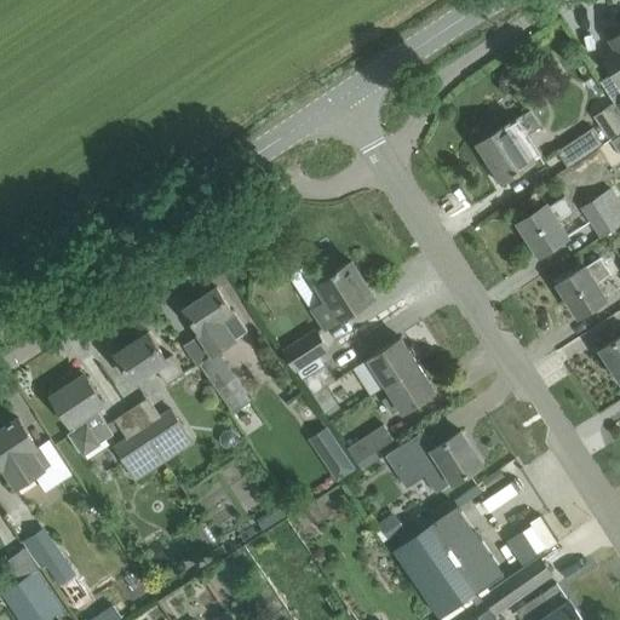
[(601,55),(613,72),(619,81),(619,32),(607,41),(610,49),(601,55)]
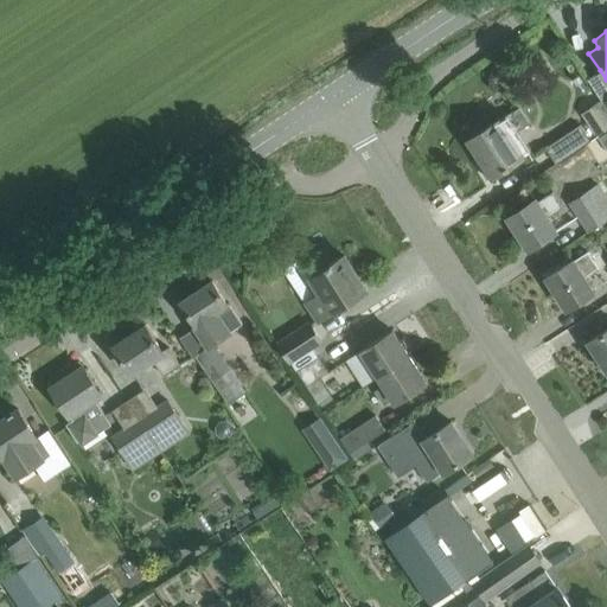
[(510,135),(529,122),(519,107),(468,140),(481,160),(478,163),(489,178),(523,155),(510,135)]
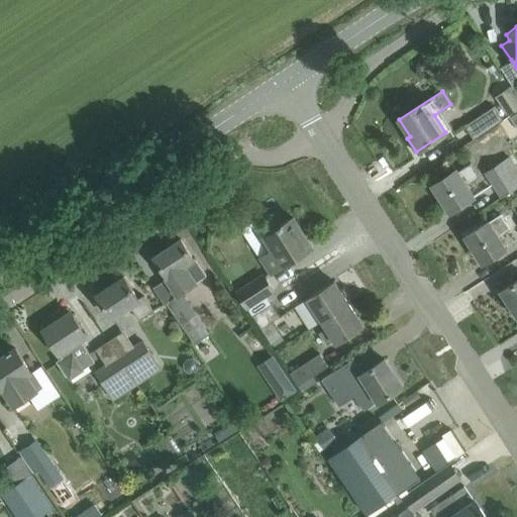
[(466,125),(474,138),(504,118),(496,105),(466,125)]
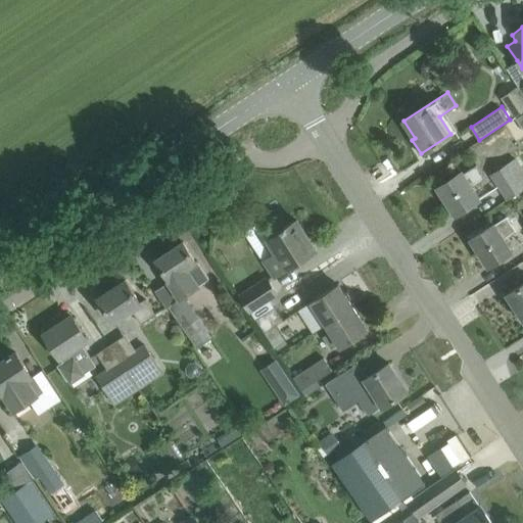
[(492,173),(508,198),(522,188),(522,169),(516,157),(492,173)]
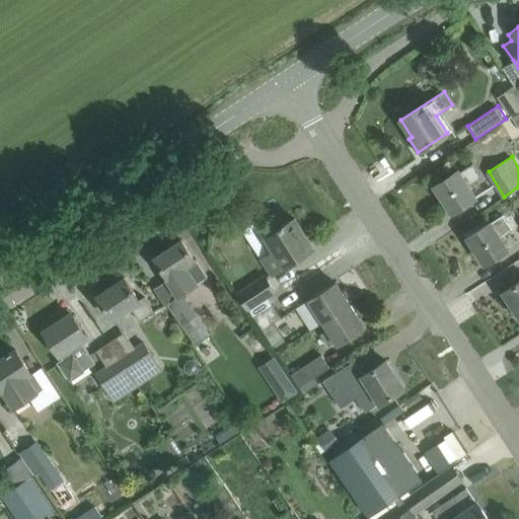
[(434,186),(452,213),(475,197),(468,186),(482,177),(472,163),(458,172),(457,170),(434,186)]
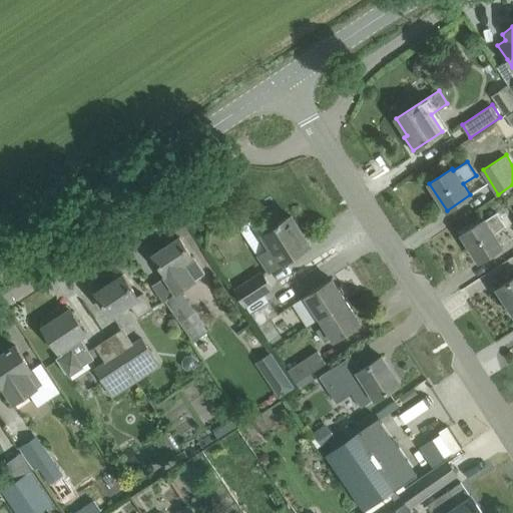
[(462,233),(480,261),(501,246),(493,233),(505,226),(495,211),(462,233)]
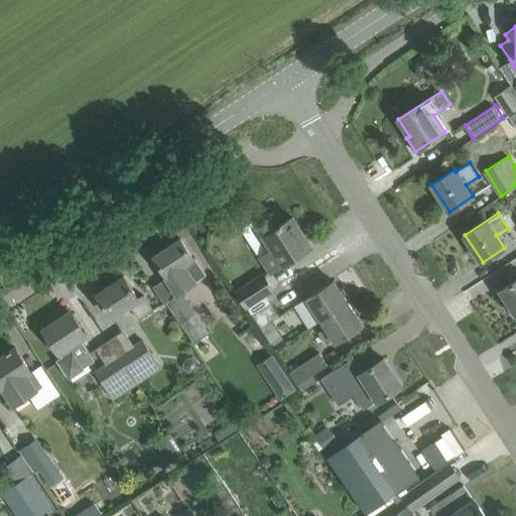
[(264,235),(273,249),(261,257),(271,272),(311,245),(308,242),(307,243),(303,238),(305,237),(292,217),(282,223),(281,222),(277,225),(278,226),(264,235)]
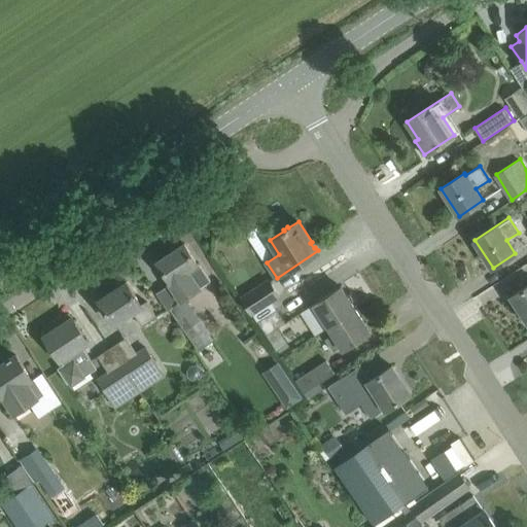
[(184,243),(157,261),(171,282),(170,283),(180,300),(210,280),(200,264),(199,264),(184,243)]
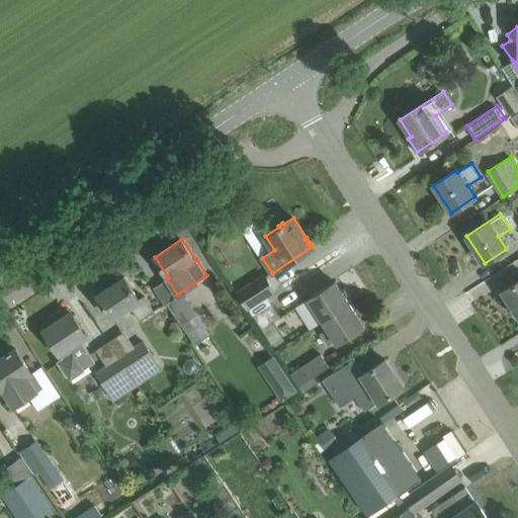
[(266,295),(273,291),(264,276),(238,292),(250,311),(268,299),(266,295)]
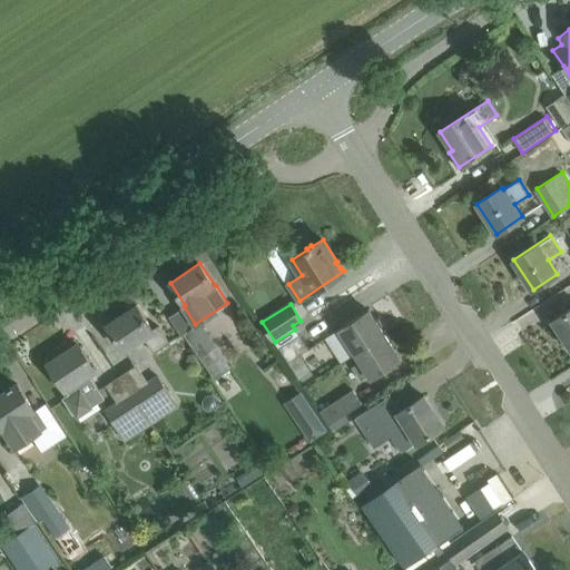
[(146,335),(156,351),(169,342),(158,325),(153,330),(137,305),(107,324),(124,350),(146,335)]
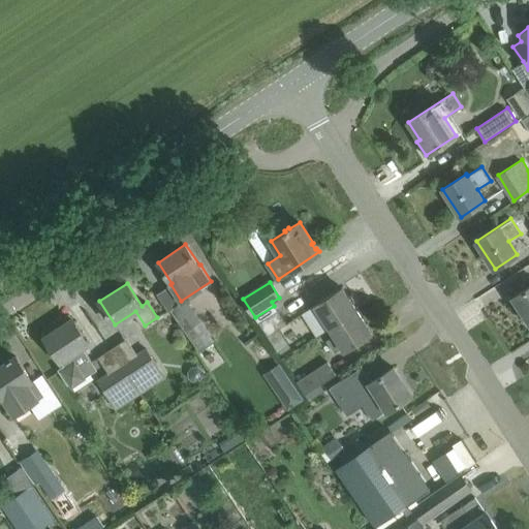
[(528,285),(512,297),(528,321),(528,285)]
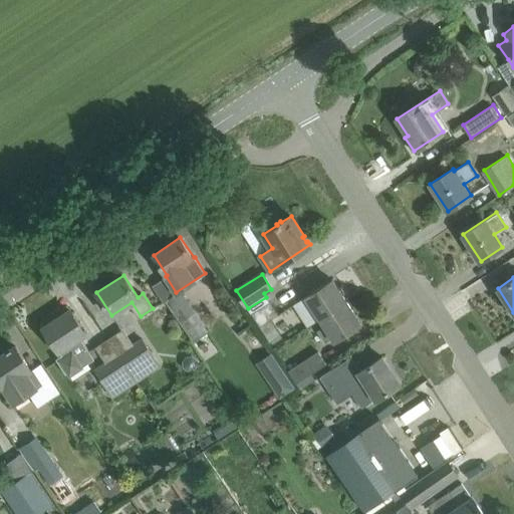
[(320,318),(346,301),(332,279),(306,296),(320,318)]
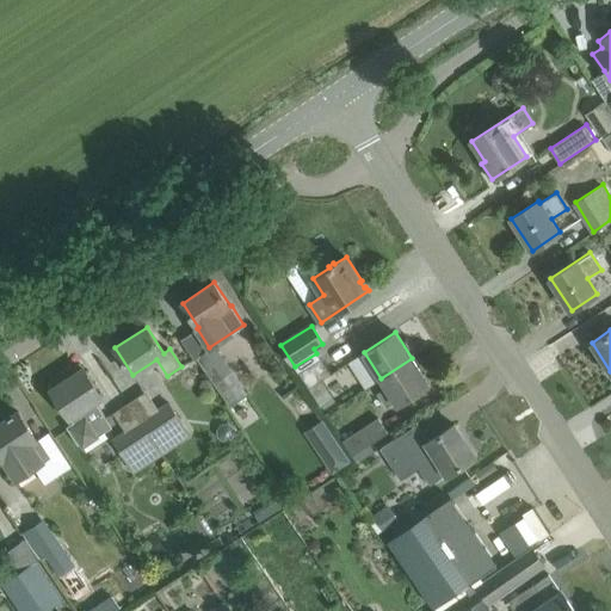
[(215,346),(198,357),(230,406),(246,395),(215,346)]
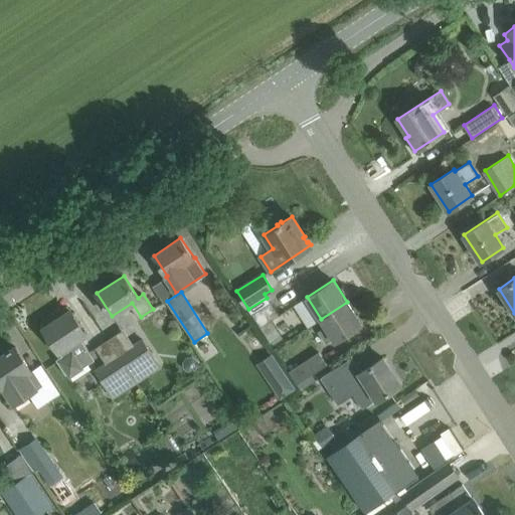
[(248,309),(270,343),(282,335),(272,319),(278,316),(267,298),(248,309)]
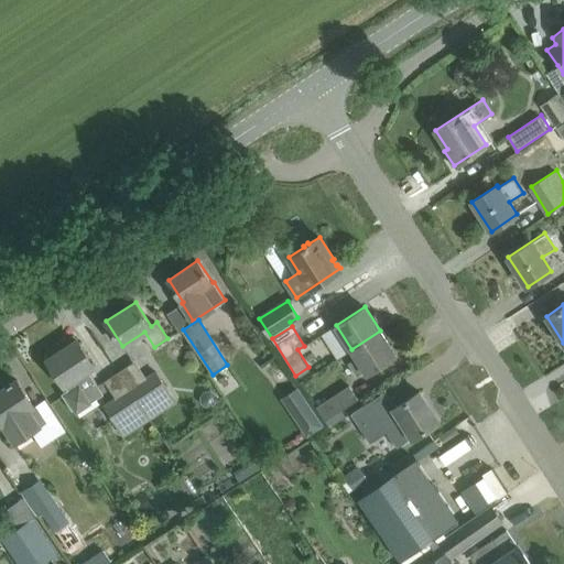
[(351,349),(355,353),(347,358),(357,372),(364,368),(367,373),(397,355),(380,331),(351,349)]
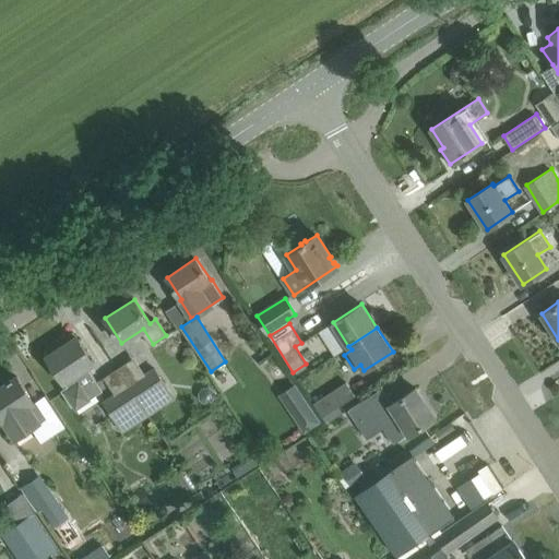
[(93,363),(88,355),(76,337),(47,356),(67,387),(61,390),(74,409),(103,391),(86,367),(93,363)]
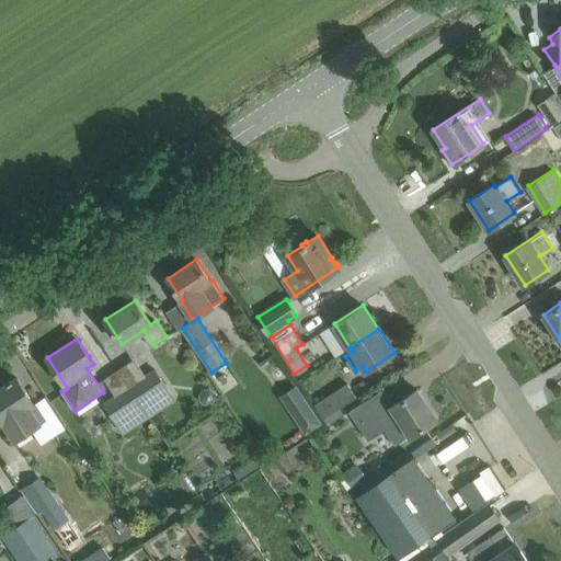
[(130,386),(151,416),(175,400),(156,369),(130,386)]
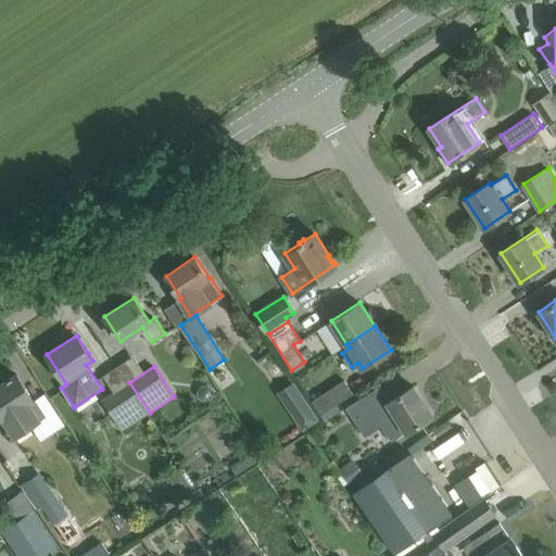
[(0,386),(0,413),(15,437),(45,417),(16,375),(0,386)]
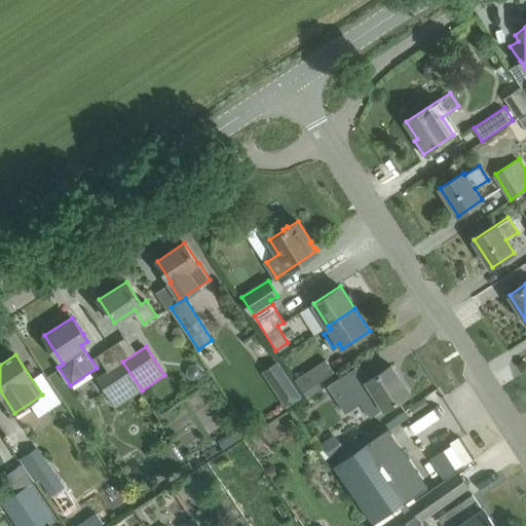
[(295,379),(307,398),(323,388),(318,382),(333,372),(326,360),(295,379)]
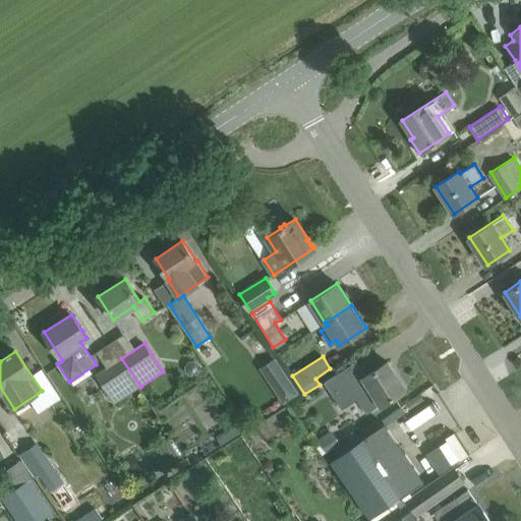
[(97,374),(116,403),(140,387),(121,358),(97,374)]
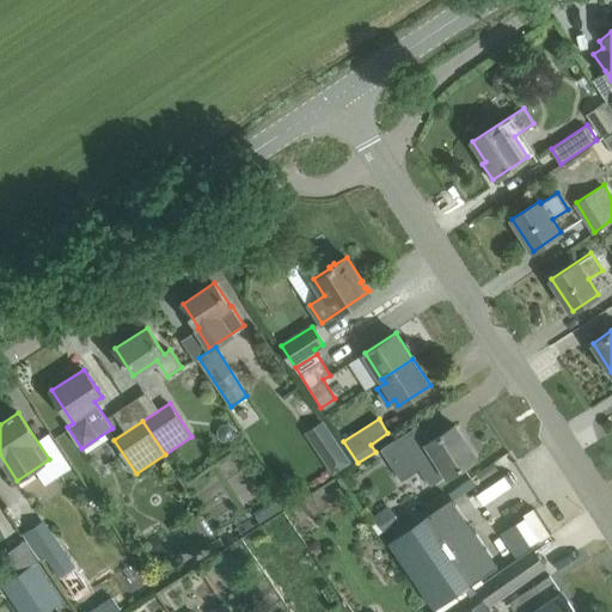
[(409,454),(398,436),(380,448),(402,479),(420,467),(430,485),(476,457),(476,456),(471,458),(459,439),(463,436),(456,424),(409,454)]
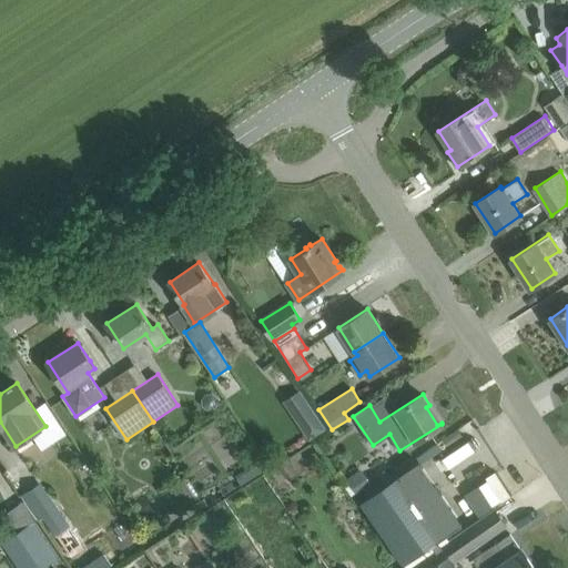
[(326,429),(308,403),(292,414),(310,440),(326,429)]
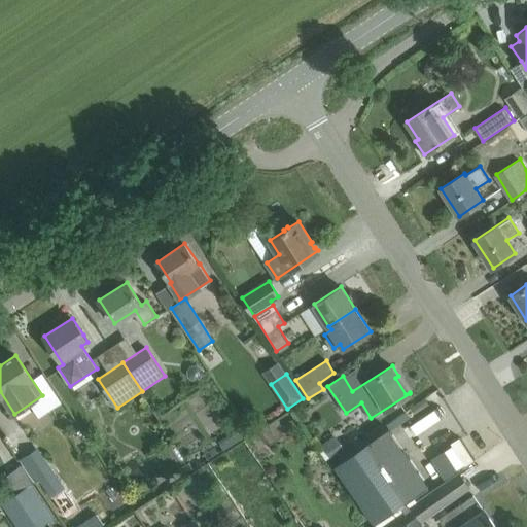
[(361,448),(336,465),(337,466),(375,524),(415,497),(395,468),(410,459),(389,429),(376,438),(361,448)]
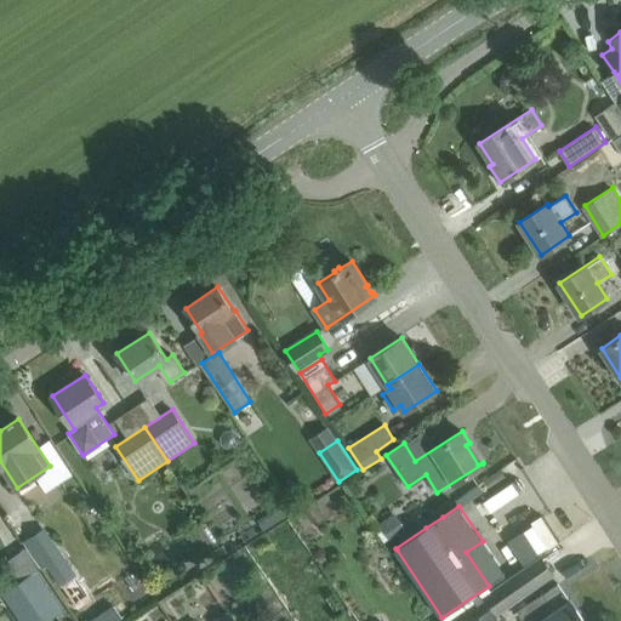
[(63,554),(44,567),(60,590),(79,576),(63,554)]
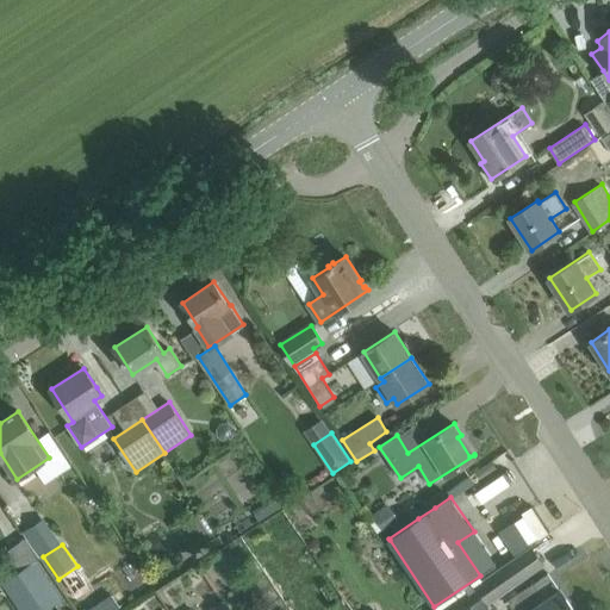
[(201,567),(221,595),(242,580),(223,553),(201,567)]
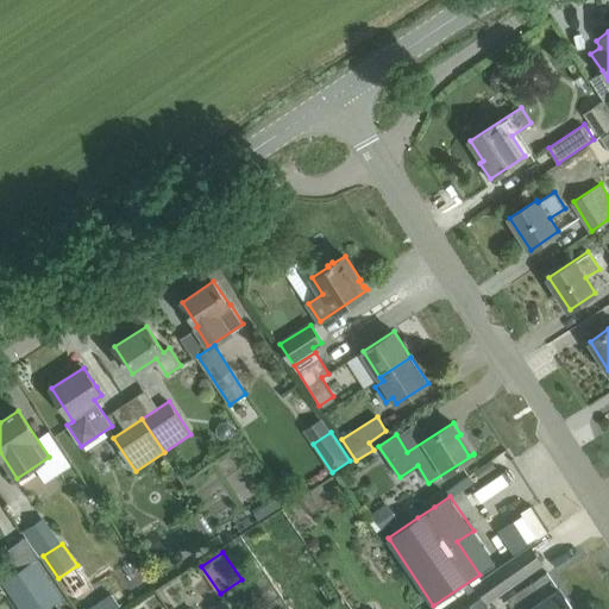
[(35,559),(1,582),(20,608),(48,608),(62,598),(35,559)]
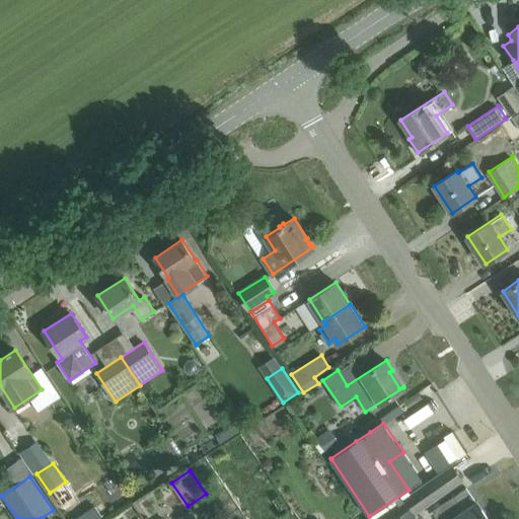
[(429,482),(374,518),(420,518),(416,513),(439,497),(429,482)]
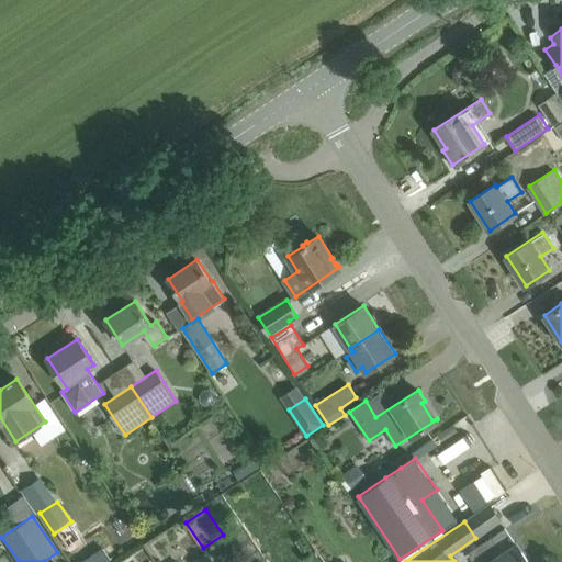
[(498,534),(469,553),(474,561),(529,561),(516,542),(516,543),(503,524),(495,529),(498,534)]
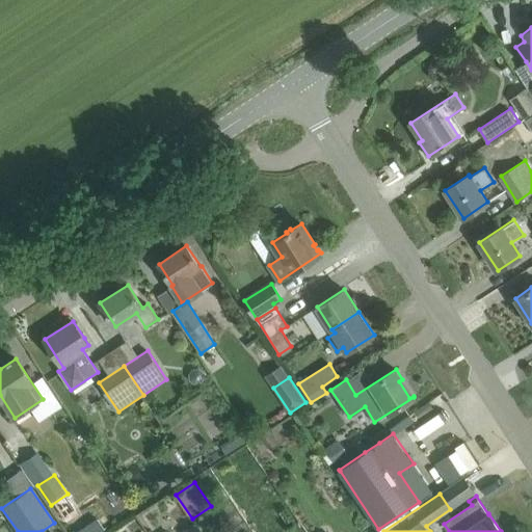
[(114,531),(139,531),(133,521),(114,531)]
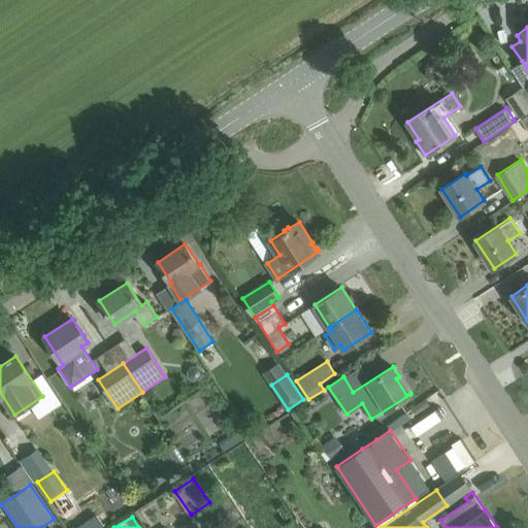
[(201,527),(195,518),(179,527),(201,527)]
